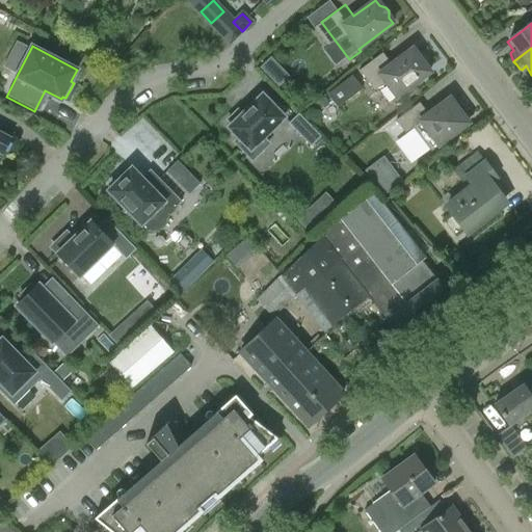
[(381,54),(358,71),(373,90),(386,84),(396,98),(429,73),(425,68),(426,63),(425,60),(423,57),(420,55),(416,55),(411,49),(391,65),(381,54)]
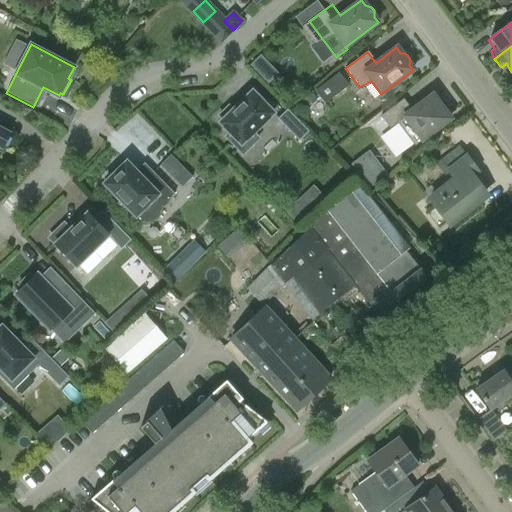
[(261,52),(250,62),(268,80),(279,71),(261,52)]
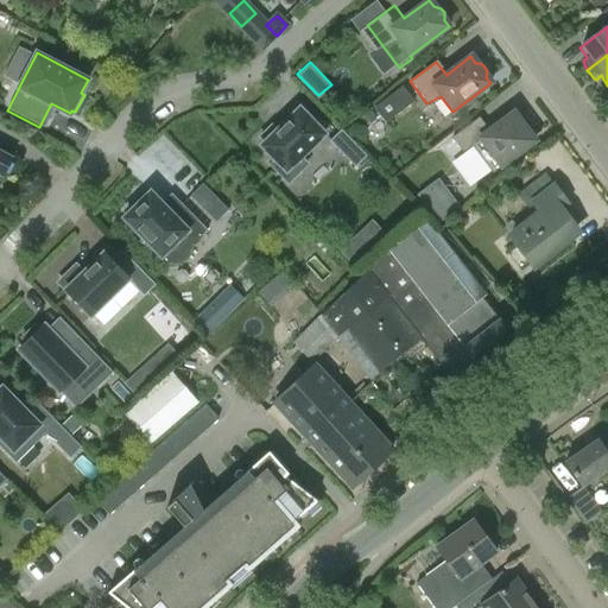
[(374,108),(386,124),(413,102),(403,87),(374,108)]
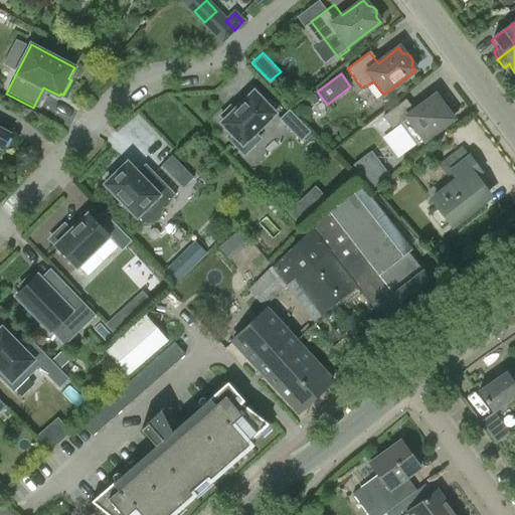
[(226,137),(244,156),(245,155),(244,154),(259,140),(253,135),(275,115),(253,93),(233,112),(229,108),(219,117),(223,121),(220,124),(230,135),(228,137),(227,136),(226,137)]
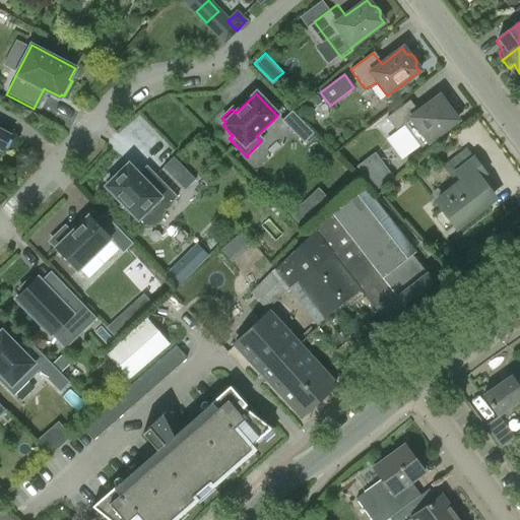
[(413,130),(425,145),(457,121),(439,96),(417,113),(409,101),(386,118),(401,137),(413,130)]
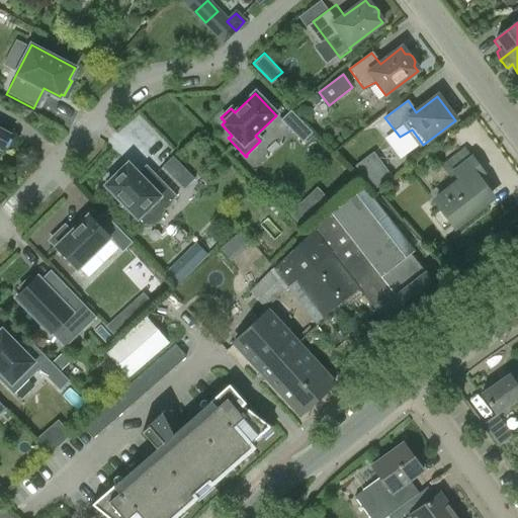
[(303,143),(313,134),(290,111),(281,120),(297,138),(303,143)]
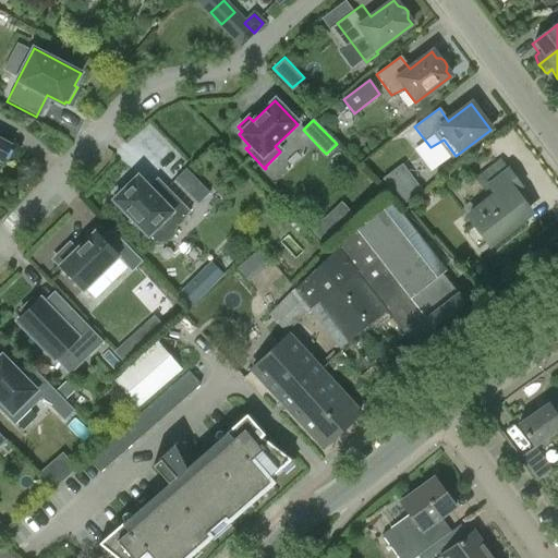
[(0,160),(2,162),(10,147),(0,141),(0,160)]
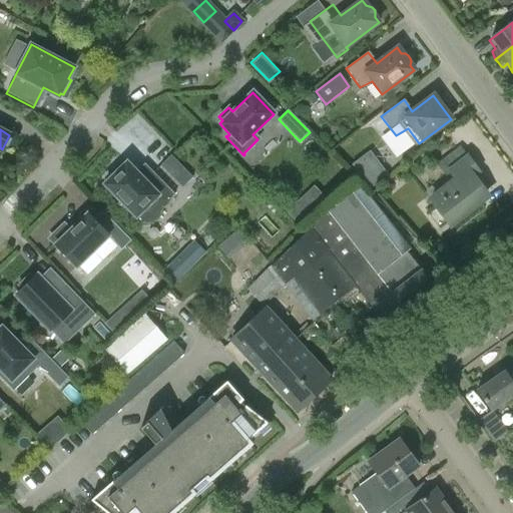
[(370,148),(352,161),(370,185),(388,171),(370,148)]
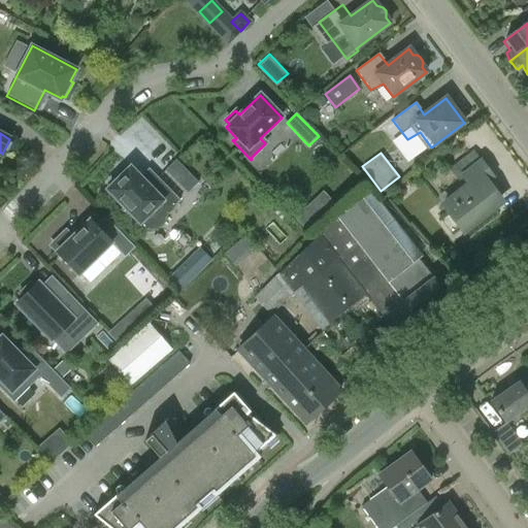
[(450,170),(464,189),(440,206),(459,230),(498,200),(484,180),(490,176),(472,153),(450,170)]
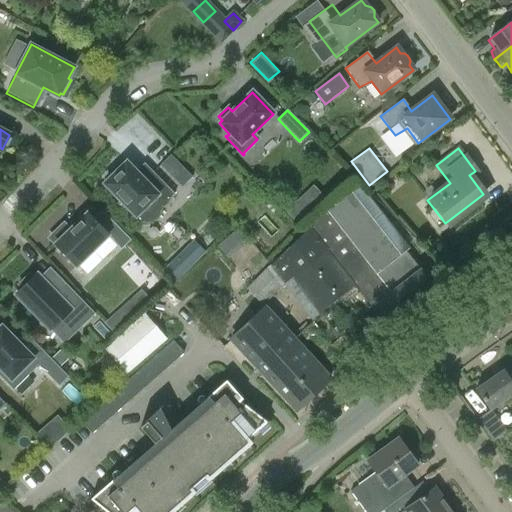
[(171,155),(161,165),(182,187),(193,177),(171,155)]
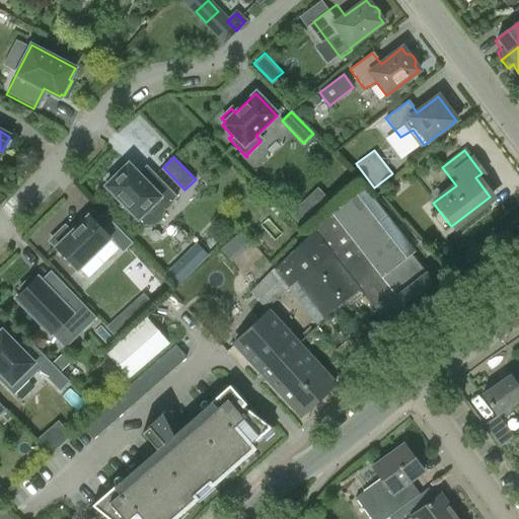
[(167,207),(176,198),(155,175),(146,183),(128,165),(125,168),(122,165),(112,175),(115,178),(105,187),(145,227),(147,225),(148,227),(163,212),(162,211),(166,207),(167,207)]
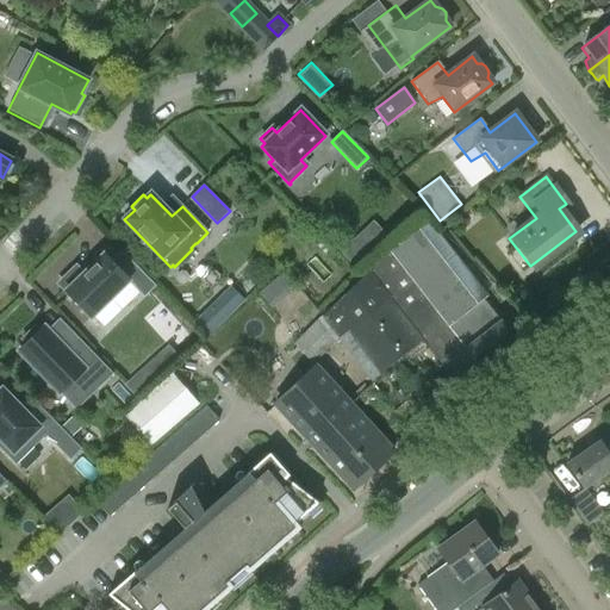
[(373,218),(340,249),(354,262),(387,231),(373,218)]
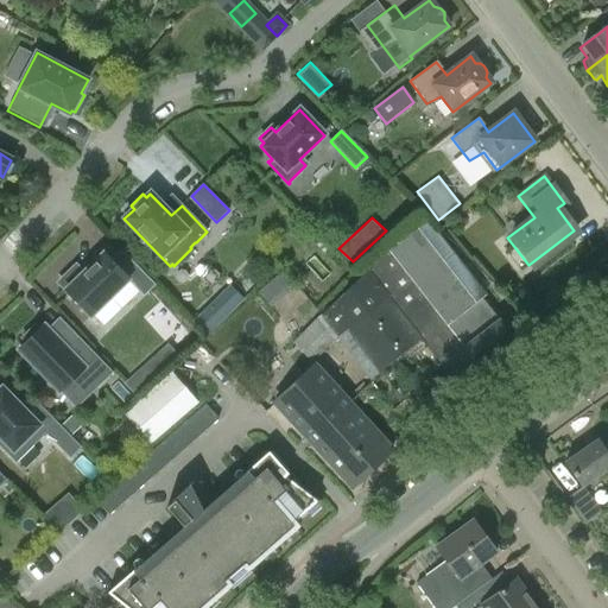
[(426,221),(387,252),(449,330),(456,324),(472,343),(457,354),(472,374),(514,342),(475,292),(479,289),(426,221)]
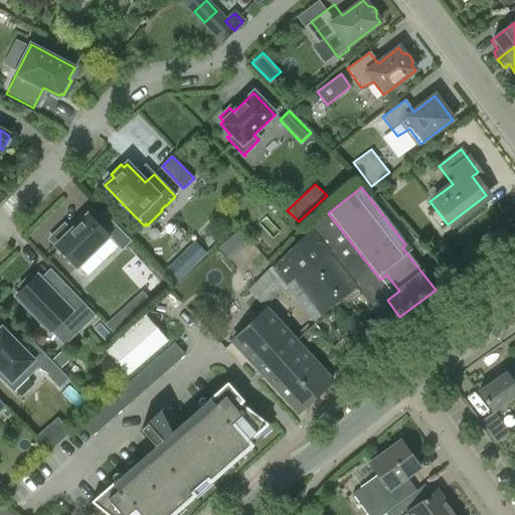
[(387,326),(399,317),(387,300),(399,291),(386,275),(380,280),(328,213),(274,267),(288,286),(296,280),(338,334),(317,351),(337,376),(392,333),(387,326)]
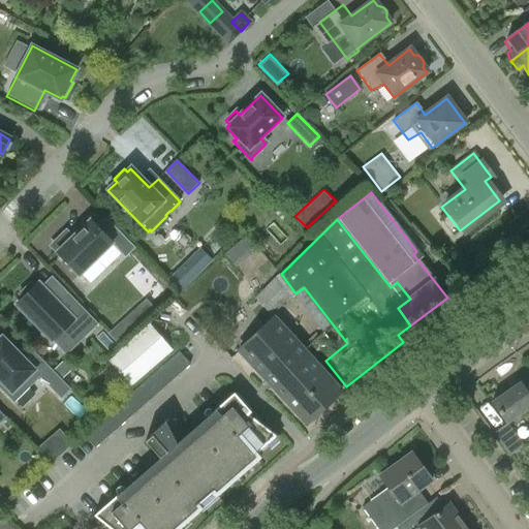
[(56,253),(79,276),(112,244),(125,258),(134,249),(113,226),(103,235),(90,221),(72,238),(66,231),(53,244),(59,251),(56,253)]
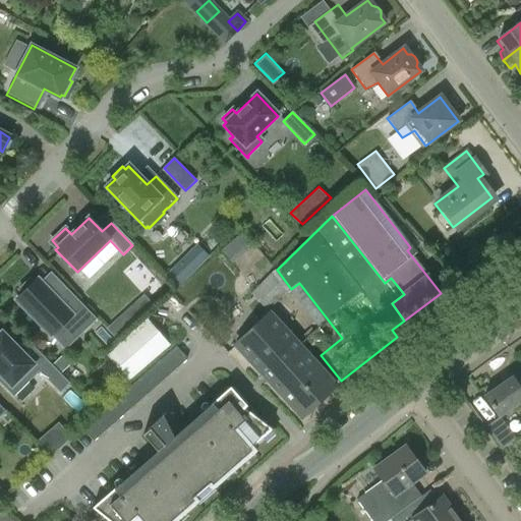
[(241,231),(223,247),(232,262),(251,244),(241,231)]
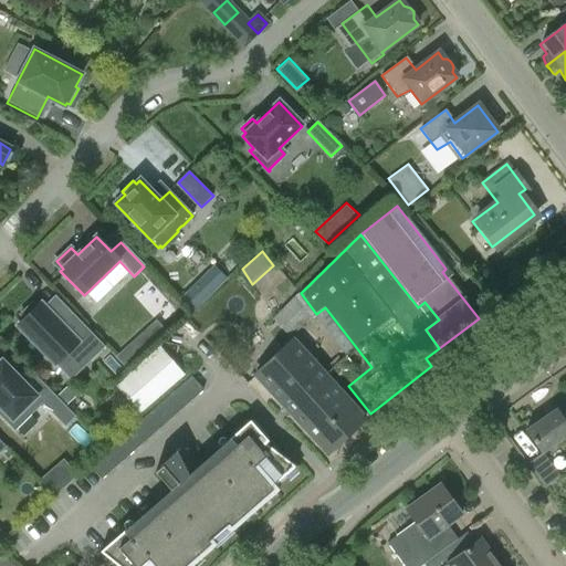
[(215,262),(181,295),(194,310),(228,276),(215,262)]
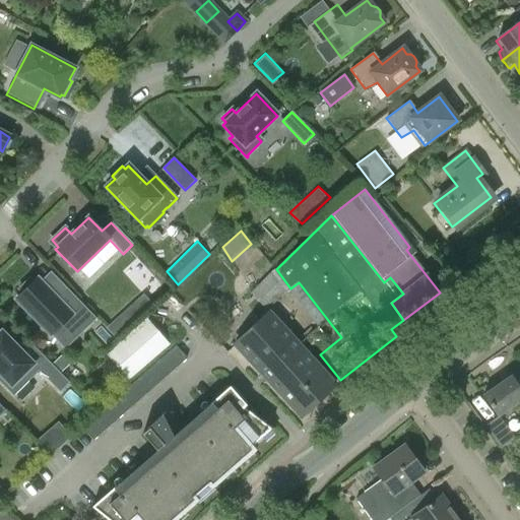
[(286,290),(270,274),(250,295),(266,311),(286,290)]
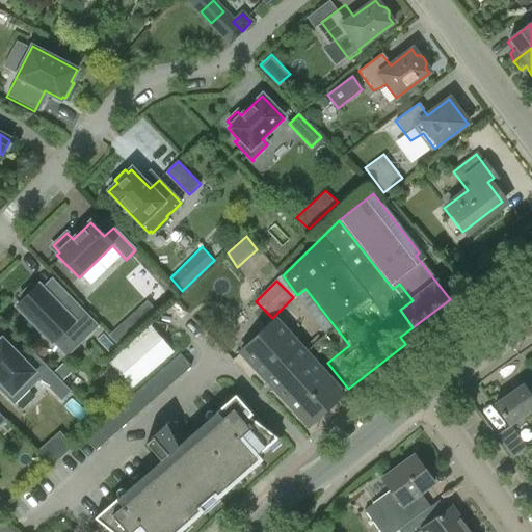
[(35,289),(31,285),(19,297),(23,301),(17,308),(52,343),(60,335),(76,349),(99,327),(68,295),(57,304),(38,286),(35,289)]
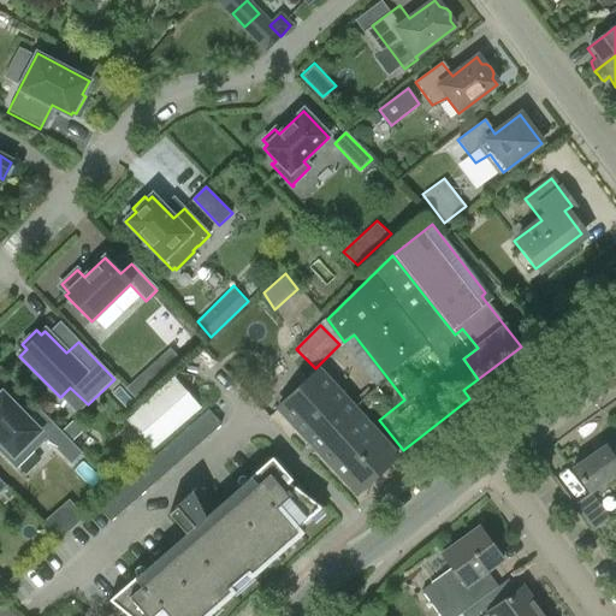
[(171,347),(125,386),(137,397),(181,356),(171,347)]
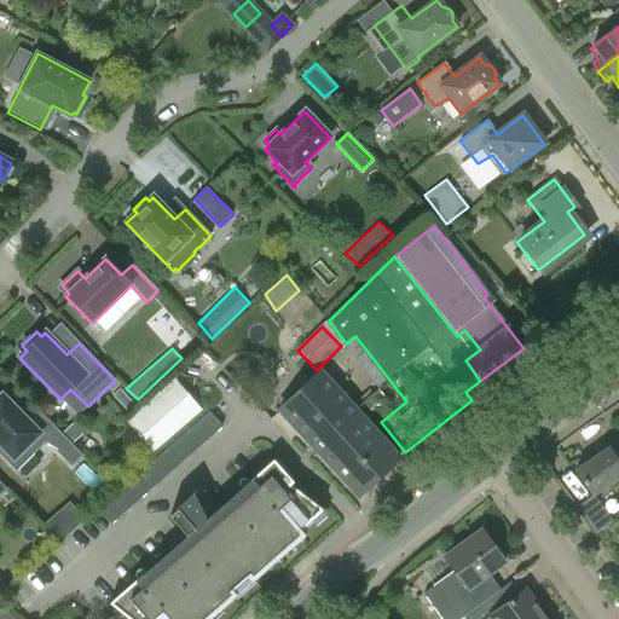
[(359,496),(399,460),(322,374),(281,411),(359,496)]
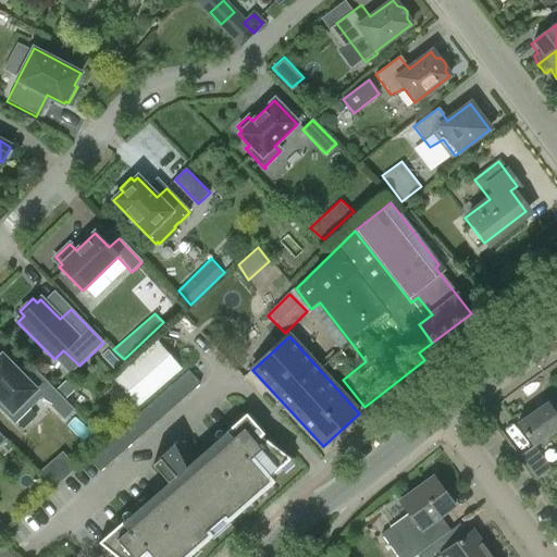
[(139,404),(180,368),(159,344),(118,380),(139,404)]
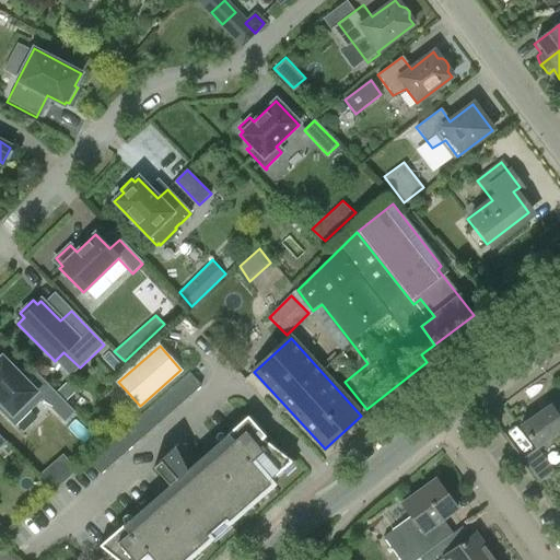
[(37,393),(2,358),(0,359),(0,404),(0,410),(15,427),(16,426),(15,424),(30,410),(25,405),(37,393)]
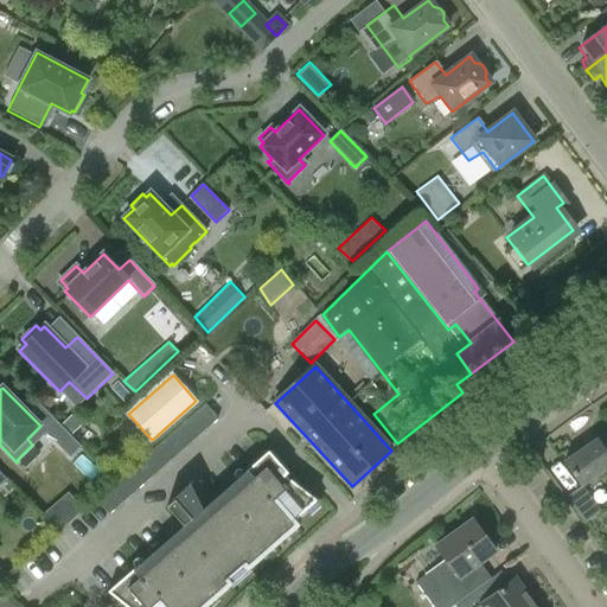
[(96,500),(109,515),(218,419),(205,404),(96,500)]
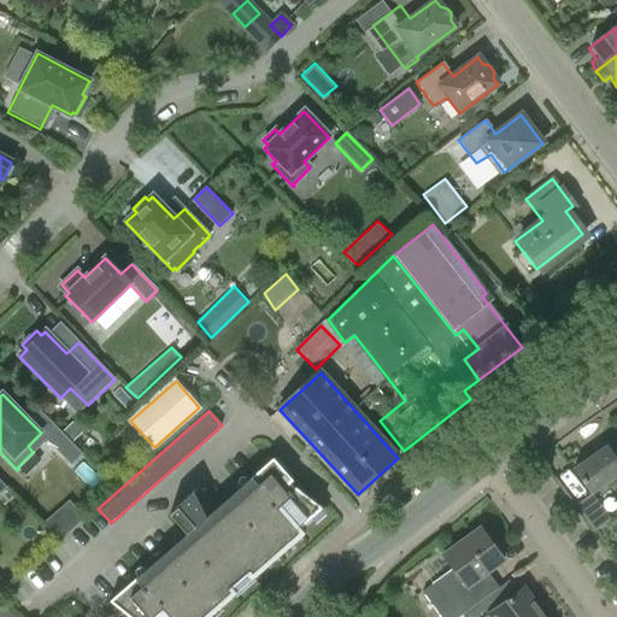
[(72,423),(62,434),(72,444),(82,434),(72,423)]
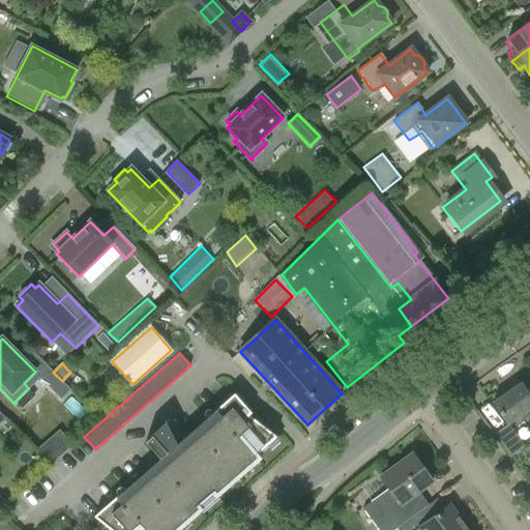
[(53,373),(49,369),(39,378),(61,401),(70,391),(62,381),(53,373)]
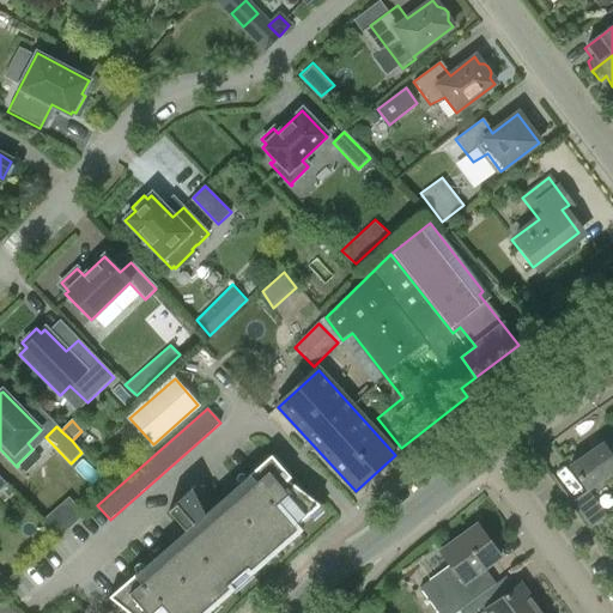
[(612,451),(610,454),(601,443),(569,466),(587,491),(612,472),(612,451)]
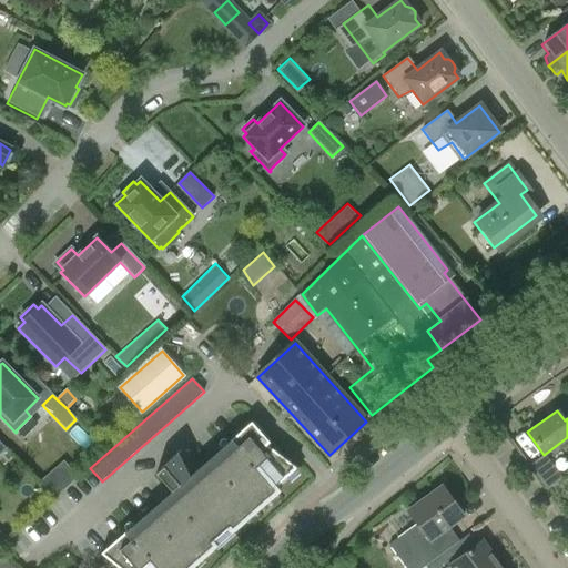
[(252,423),(247,426),(230,442),(235,449),(132,539),(125,533),(101,554),(118,567),(188,567),(192,565),(188,559),(196,553),(201,557),(213,546),(211,543),(229,527),(232,530),(244,518),(241,514),(249,507),(253,511),(265,500),(262,496),(270,488),(274,493),(276,490),(273,487),(286,477),(282,472),(290,465),(294,469),(296,468),(266,445),(267,444),(270,443),(252,423)]
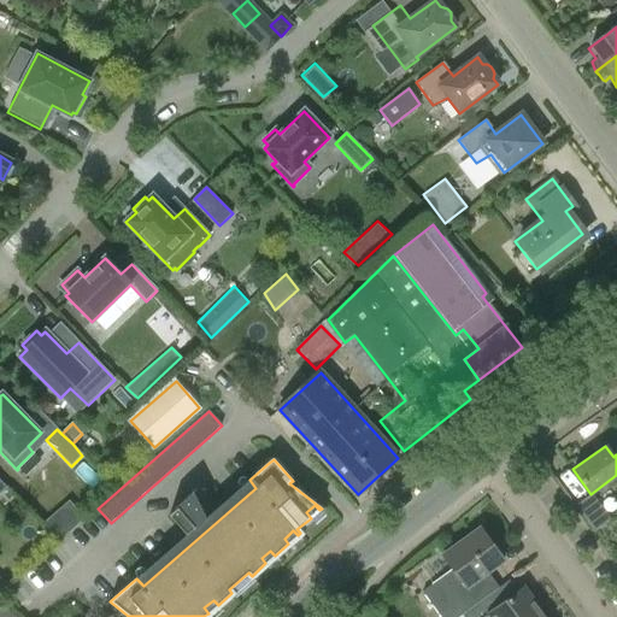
[(187,535),(204,519),(193,495),(170,516),(187,535)]
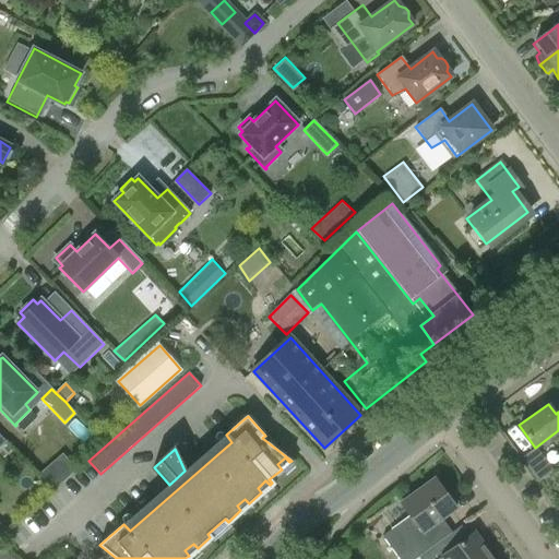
[(62,451),(39,472),(54,487),(78,465),(62,451)]
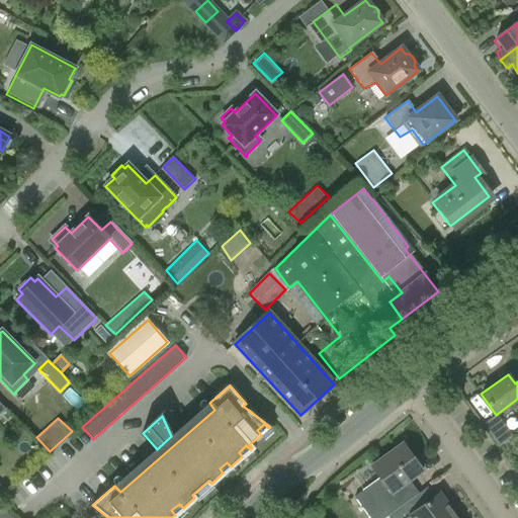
[(383,517),(387,516),(410,500),(401,487),(422,470),(403,444),(371,466),(379,479),(354,497),(368,517),(383,517)]
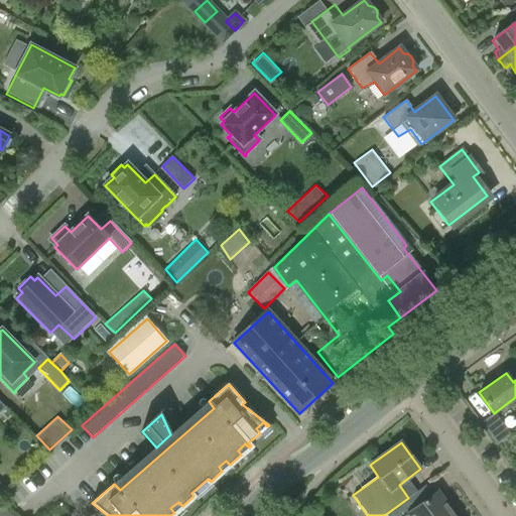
[(447,515),(453,513),(437,492),(416,507),(409,497),(408,498),(386,514),(387,515),(447,515)]
